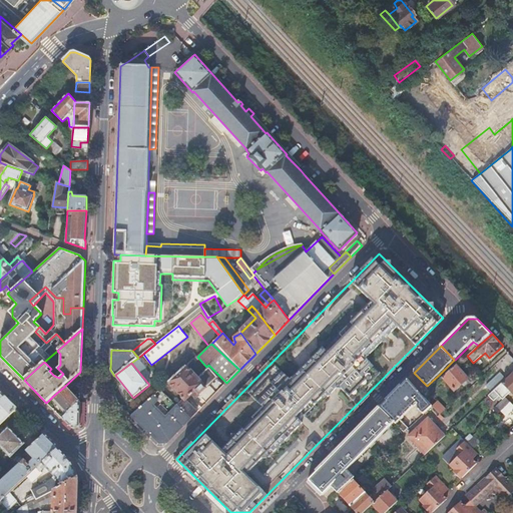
[(443,377),(455,391),(468,379),(466,376),(467,376),(462,370),(461,371),(456,366),(443,377)]
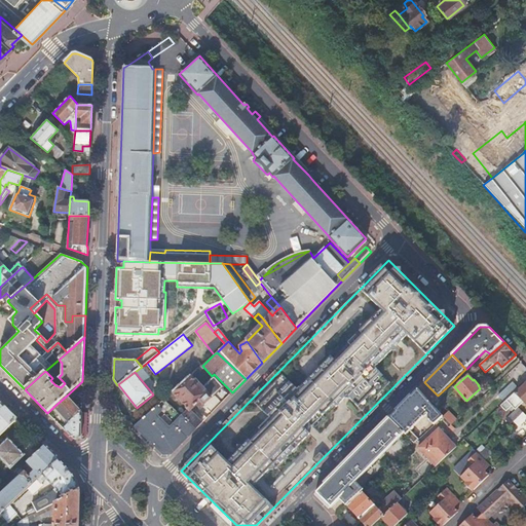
[(191,376),(173,392),(189,410),(189,409),(191,410),(201,401),(204,404),(223,386),(214,377),(202,388),(191,376)]
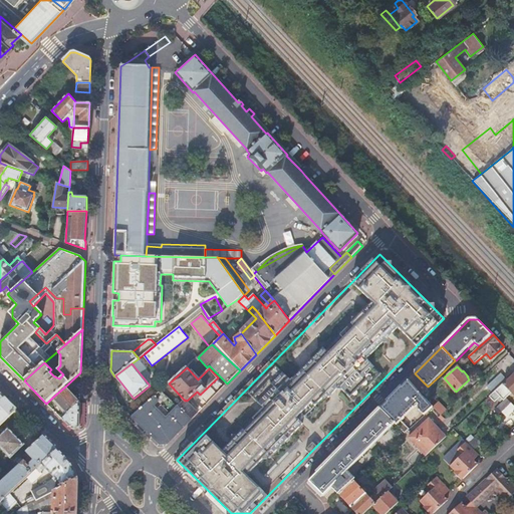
[(502,372),(489,384),(494,392),(504,381),(508,378),(502,372)]
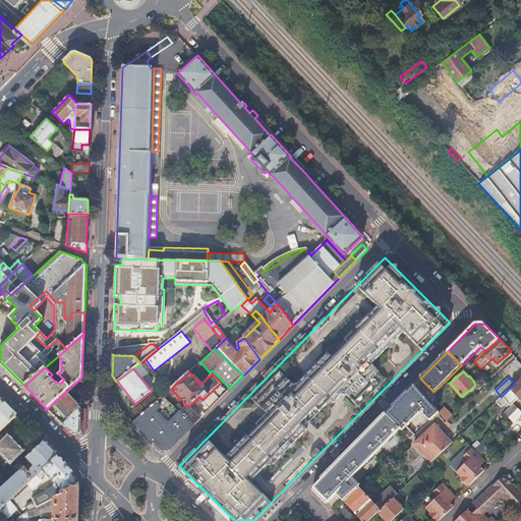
[(520,378),(515,384),(511,387),(520,397),(520,378)]
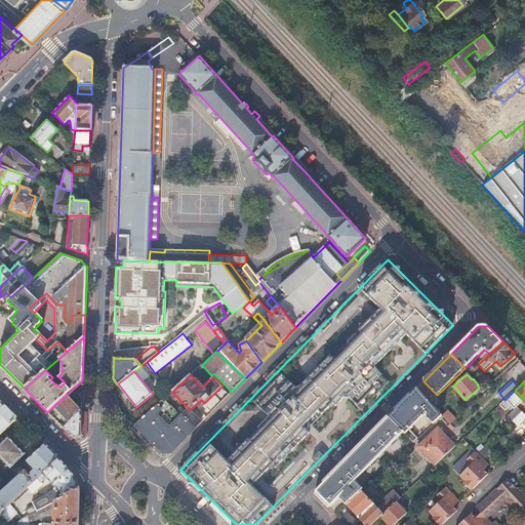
[(416,389),(430,402),(437,395),(423,381),(420,385),(416,389)]
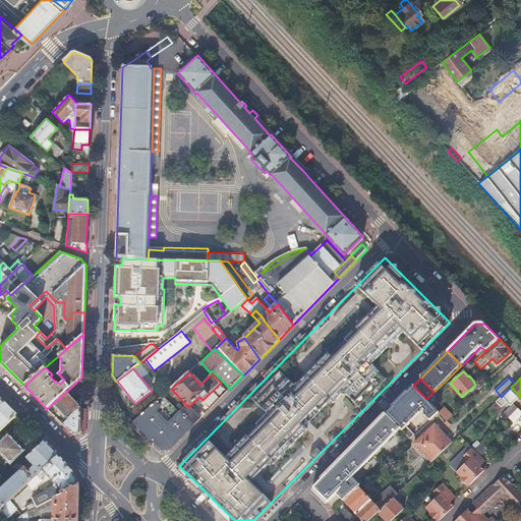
[(400,399),(386,414),(386,415),(401,428),(411,439),(416,433),(407,424),(425,407),(427,409),(425,414),(431,419),(440,412),(433,406),(426,399),(413,386),(400,399)]
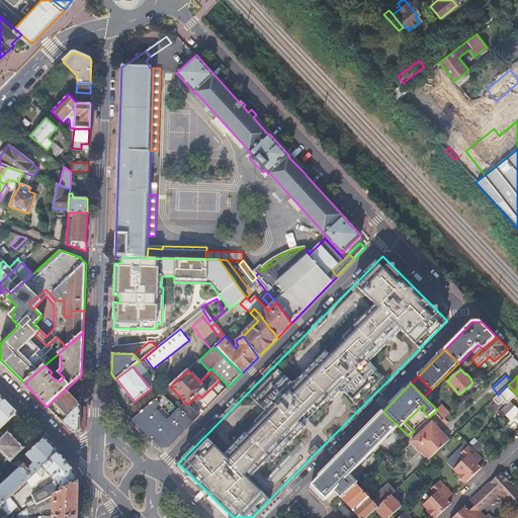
[(53,401),(68,417),(81,406),(66,390),(53,401)]
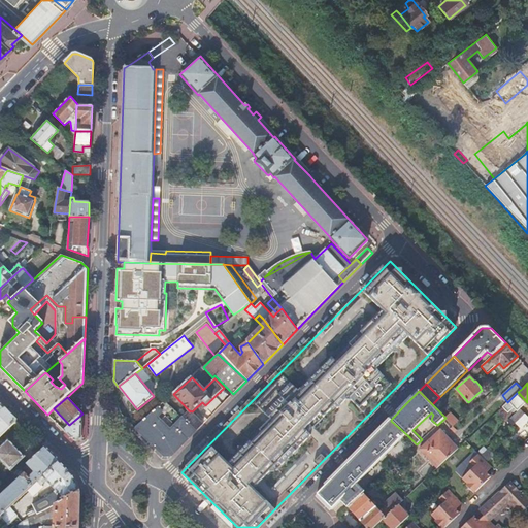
[(166,401),(136,428),(165,456),(171,456),(196,431),(183,418),(166,401)]
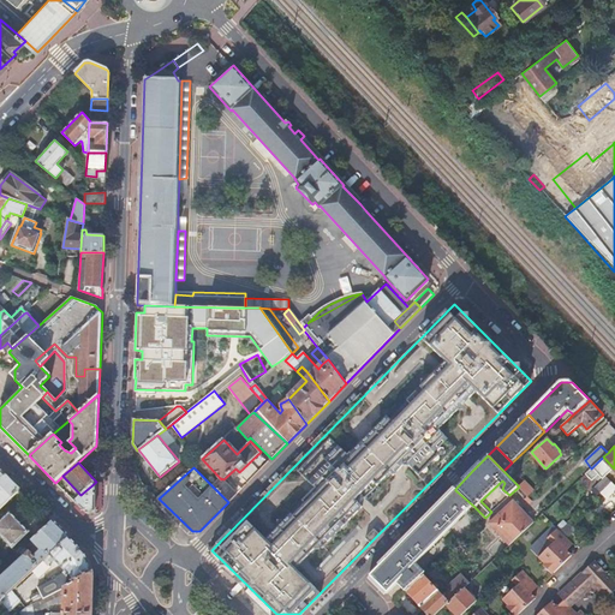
[(5,475),(0,478),(0,509),(21,490),(5,475)]
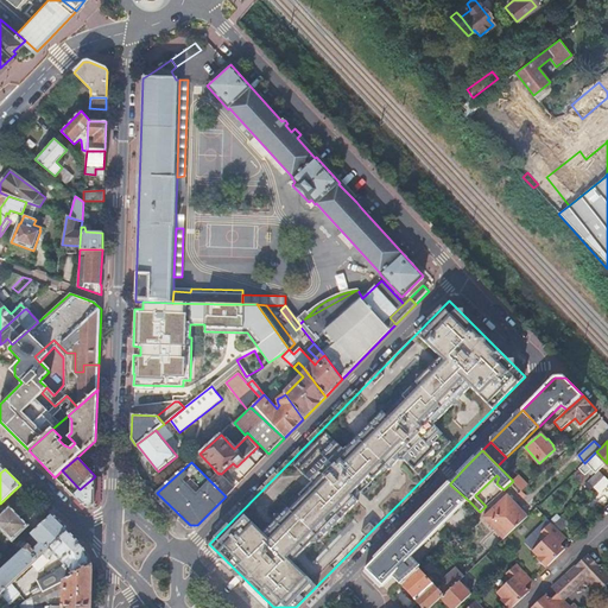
[(210,481),(226,496),(235,488),(221,474),(219,473),(219,474),(210,481)]
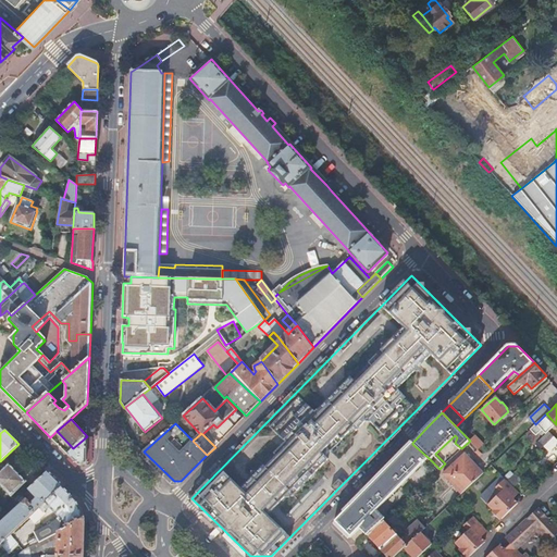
[(477,434),(470,441),(479,450),(485,444),(477,434)]
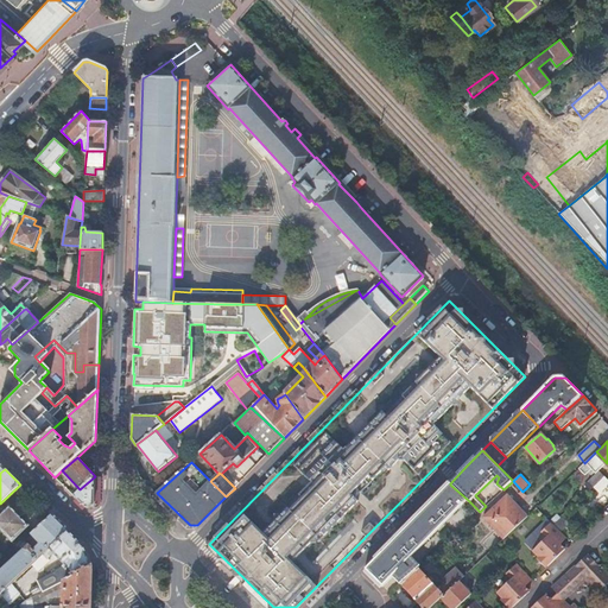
[(596,475),(586,486),(590,491),(601,481),(596,475)]
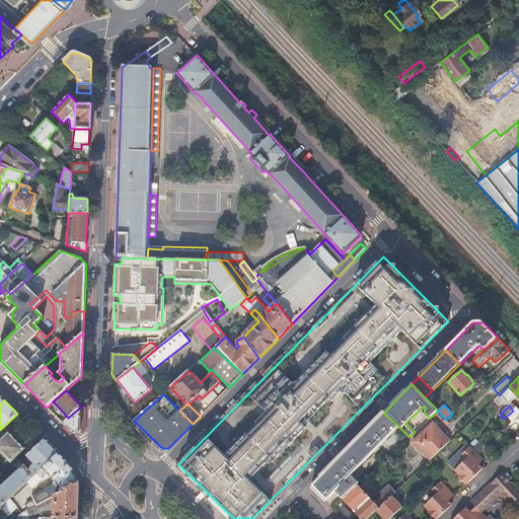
[(68,418),(63,423),(73,433),(80,432),(81,406),(68,418)]
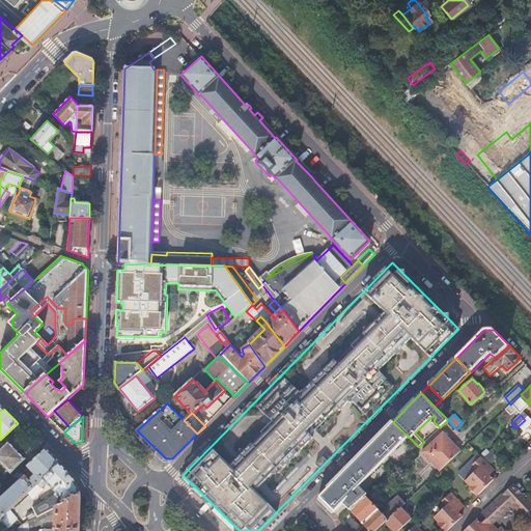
[(525,420),(515,428),(521,434),(530,425),(525,420)]
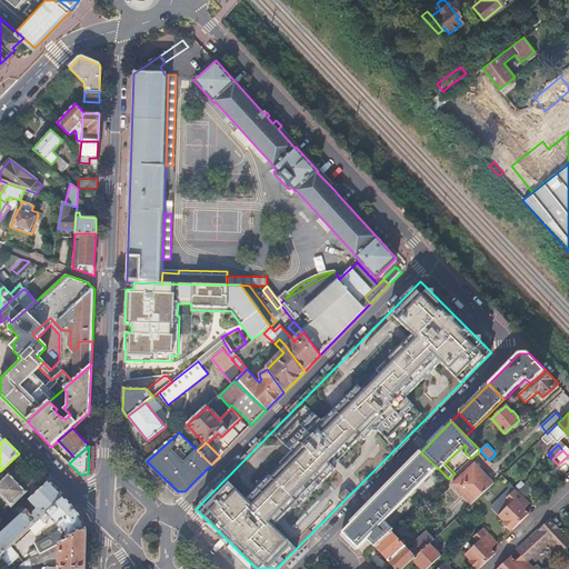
[(421,453),(345,533),(359,548),(368,539),(375,547),(375,546),(391,530),(393,529),(386,521),(438,468),(421,453)]
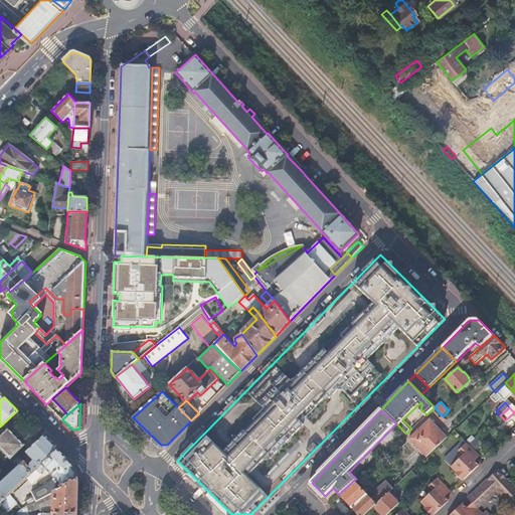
[(430,418),(410,438),(427,457),(448,437),(430,418)]
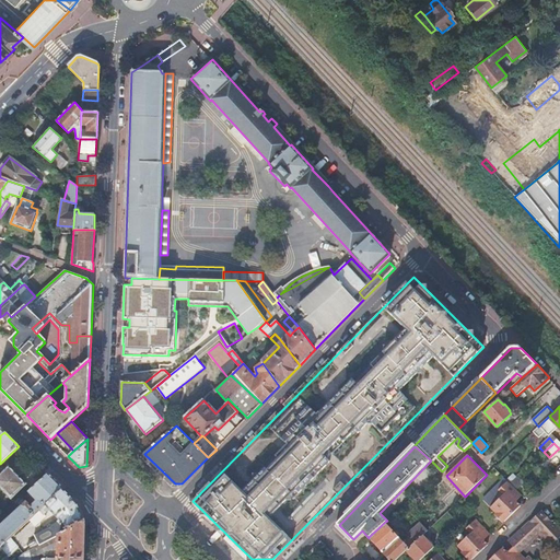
[(0,474),(0,487),(11,498),(6,503),(11,509),(30,492),(32,490),(9,466),(0,474)]
